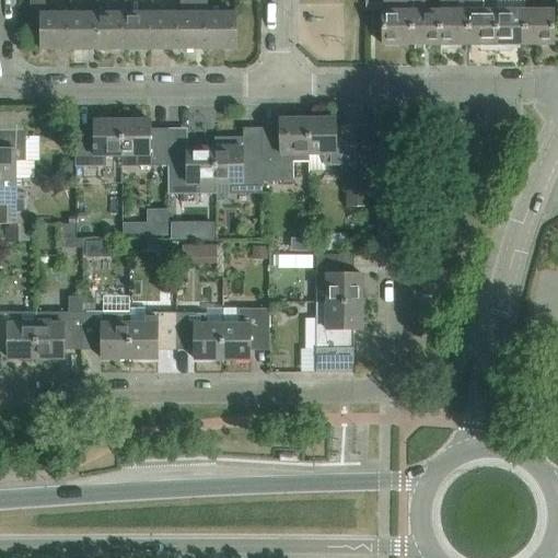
[(69,47),(68,11),(44,11),(43,0),(28,0),(28,22),(41,22),(41,47),(69,47)]
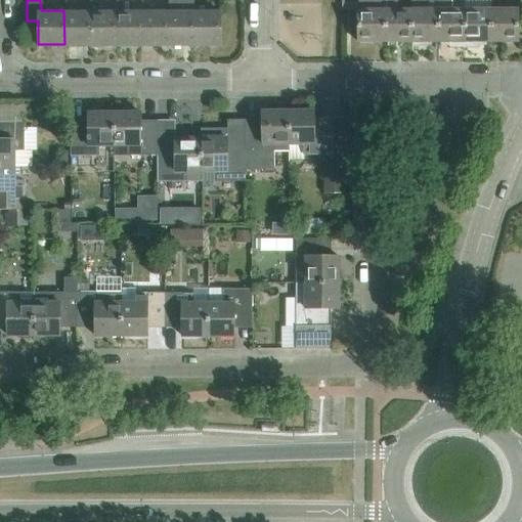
[(436,40),(435,0),(410,0),(411,8),(408,8),(409,40),(436,40)]
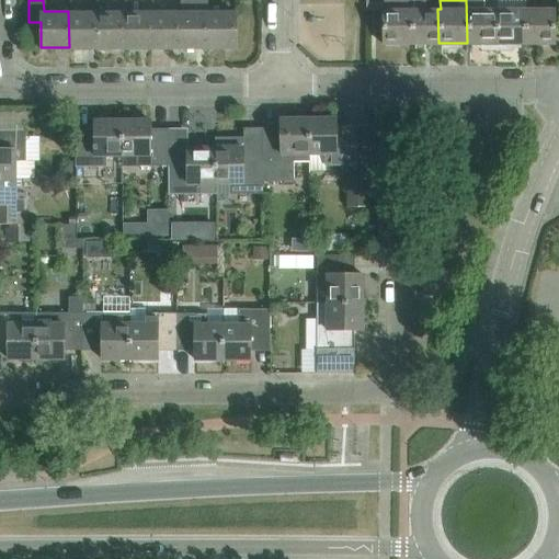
[(495,49),(494,9),(483,9),(483,0),(466,0),(467,43),(479,43),(479,47),(481,49),(495,49)]
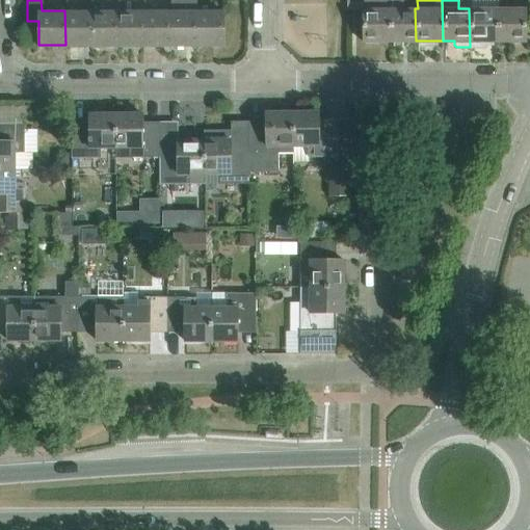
[(389,41),(389,8),(363,8),(363,41),(364,41),(365,42),(376,43),(376,41),(389,41)]
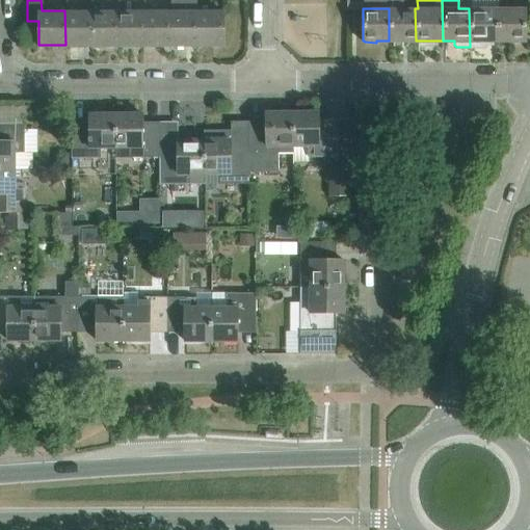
[(416,41),(415,8),(389,8),(389,41),(416,41)]
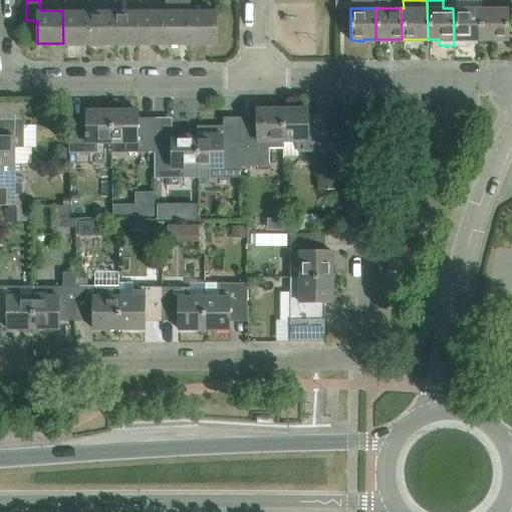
[(479,39),(479,8),(453,8),(454,45),(468,45),(470,42),(470,39),(479,39)]
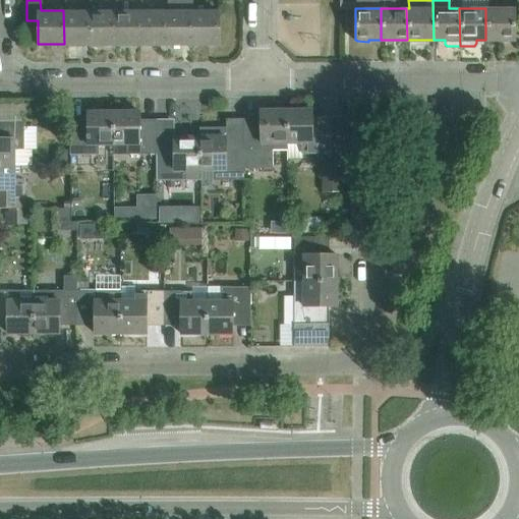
[(514,39),(514,8),(485,8),(485,40),(514,39)]
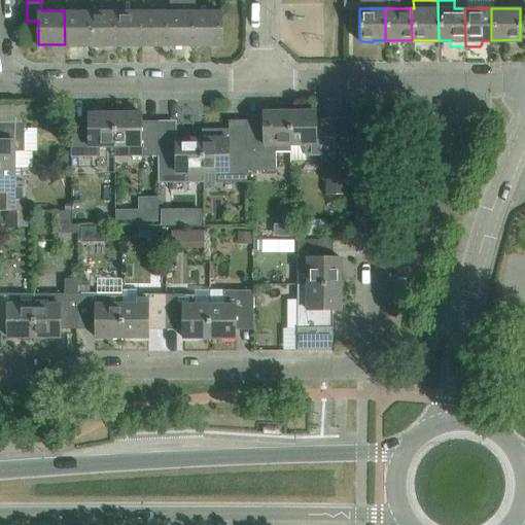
[(91,44),(91,10),(64,10),(65,44),(91,44)]
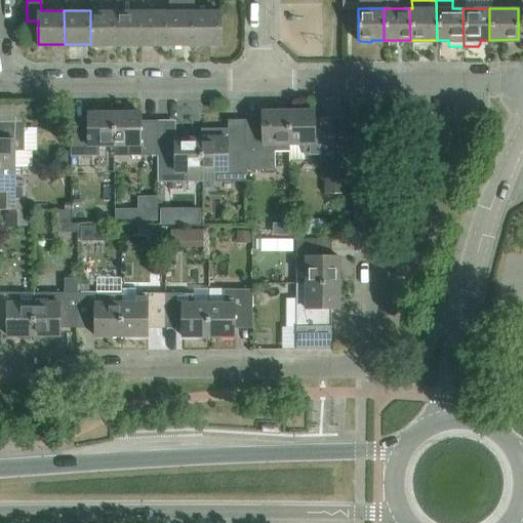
[(116,44),(116,10),(90,10),(90,44),(116,44)]
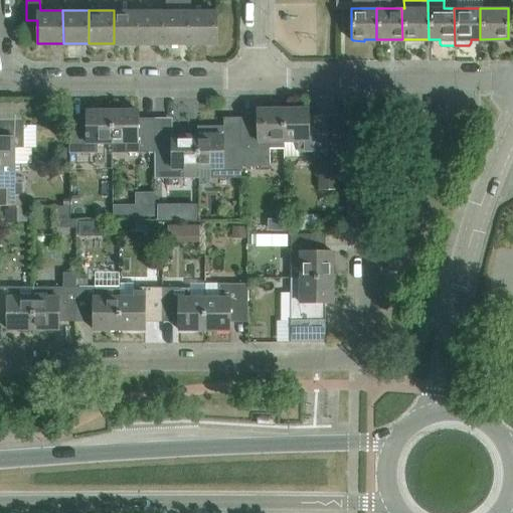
[(139,43),(139,10),(114,10),(114,43),(139,43)]
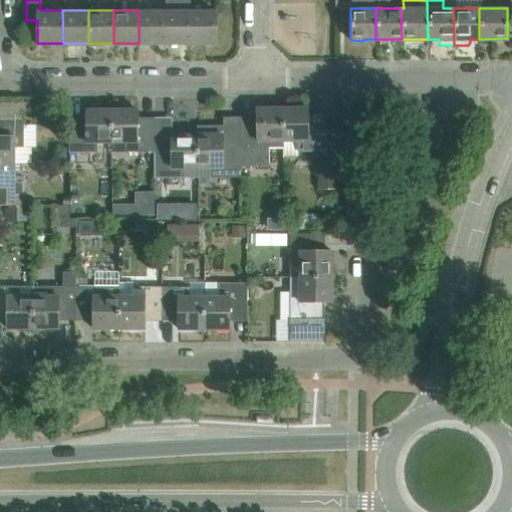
[(164,43),(164,10),(139,10),(139,43),(164,43)]
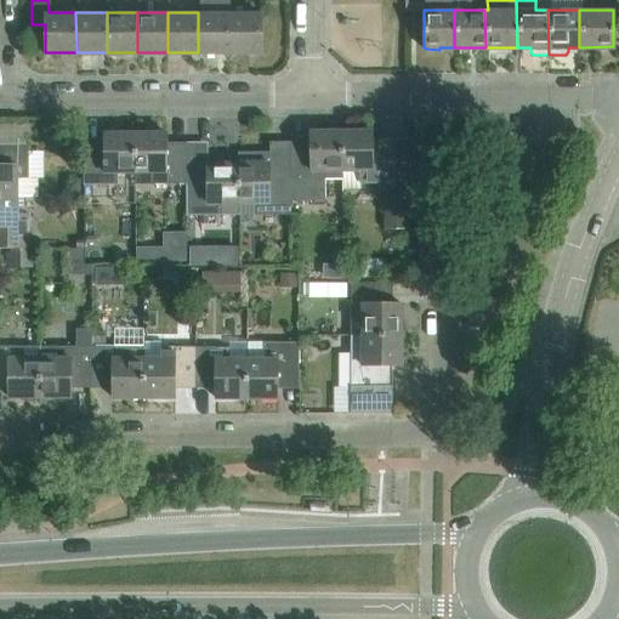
[(230,52),(228,12),(198,12),(198,52),(230,52)]
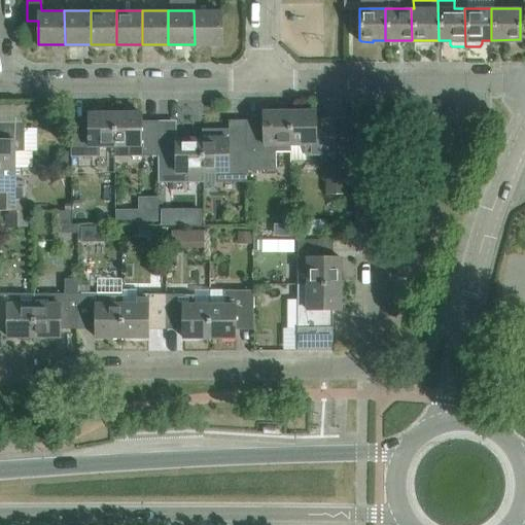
[(220,44),(220,10),(194,10),(195,44),(220,44)]
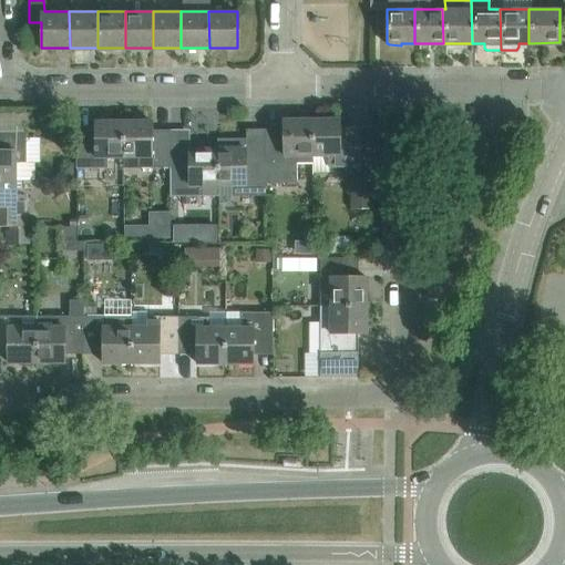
[(310,155),(309,119),(281,119),(283,132),(276,132),(276,129),(264,129),(264,127),(263,127),(263,161),(264,182),(295,182),(295,155),(310,155)]
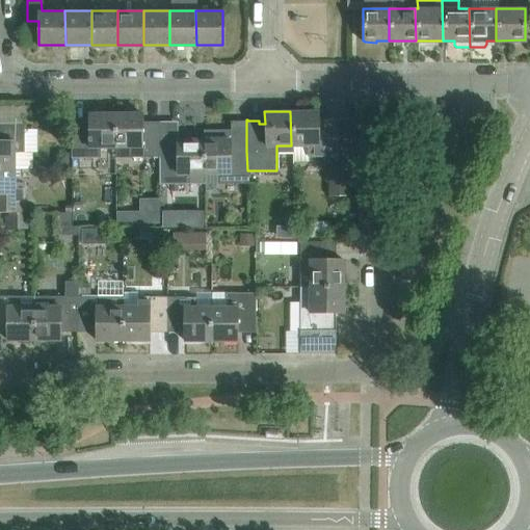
[(337,154),(336,123),(336,118),(318,120),(318,111),(290,111),(291,146),(307,146),(307,155),(316,155),(337,154)]
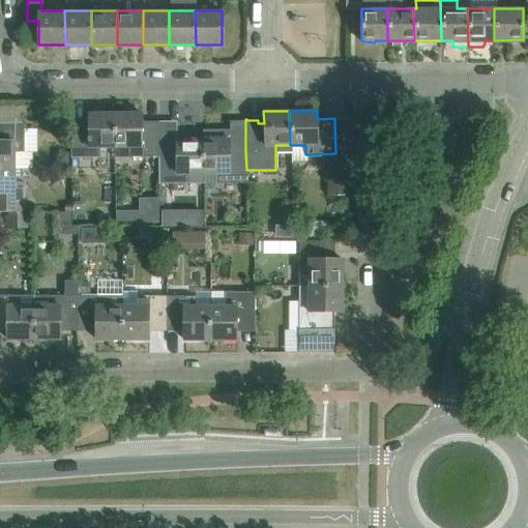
[(114,146),(113,112),(88,112),(88,124),(70,125),(70,121),(69,121),(70,156),(99,156),(99,146),(114,146)]
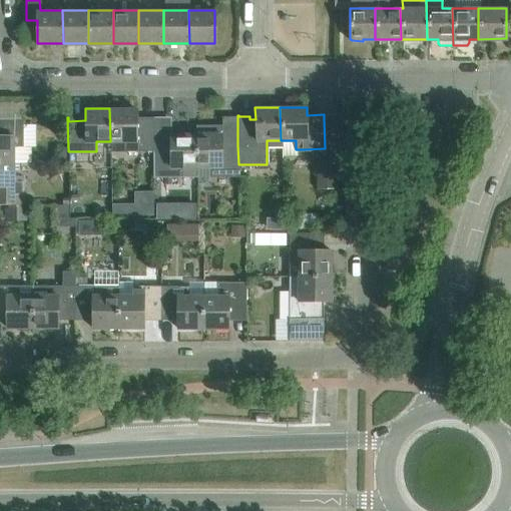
[(154,151),(154,146),(153,116),(152,116),(152,120),(136,120),(136,108),(109,108),(110,141),(125,141),(125,151),(152,151),(154,151)]
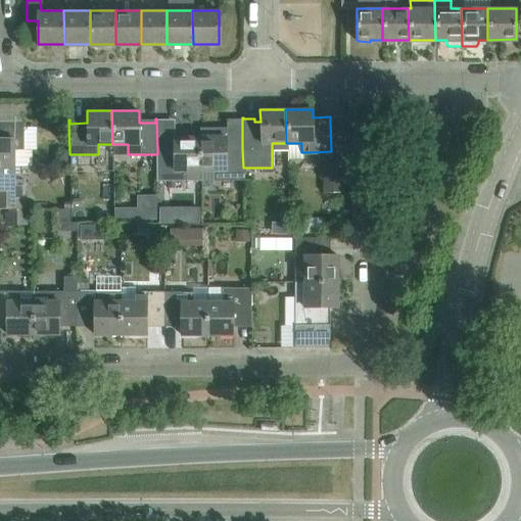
[(22,148),(22,140),(22,120),(0,120),(0,163),(13,163),(31,164),(31,148),(22,148)]
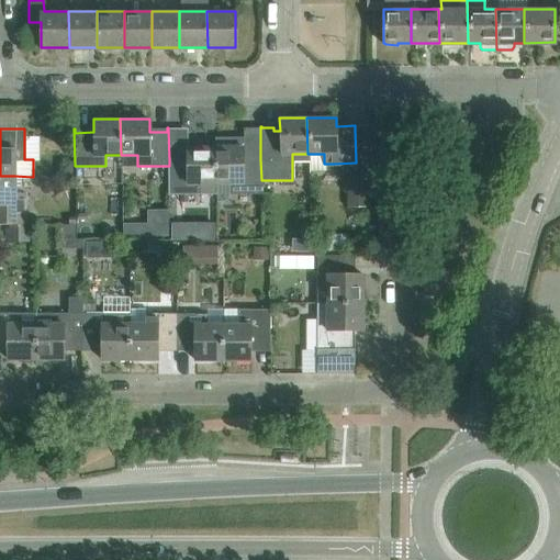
[(261,193),(261,180),(260,159),(243,159),(243,135),(214,135),(214,146),(214,183),(230,183),(230,193),(261,193)]
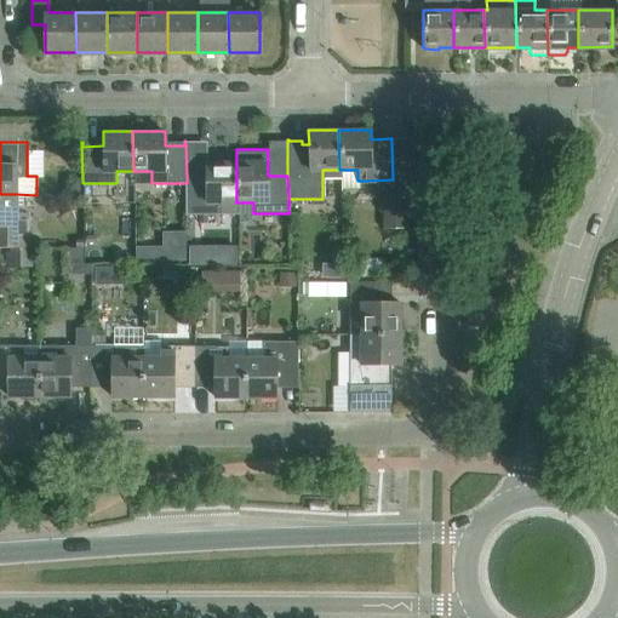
[(236,213),(236,202),(236,161),(206,162),(206,177),(187,177),(187,183),(184,183),(186,215),(236,213)]
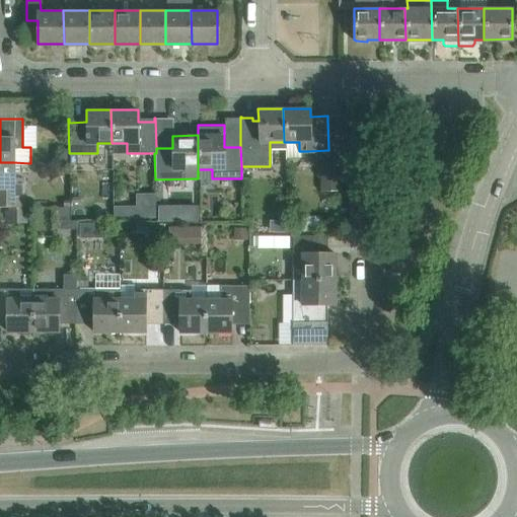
[(67,148),(55,148),(55,160),(67,160),(67,148)]
